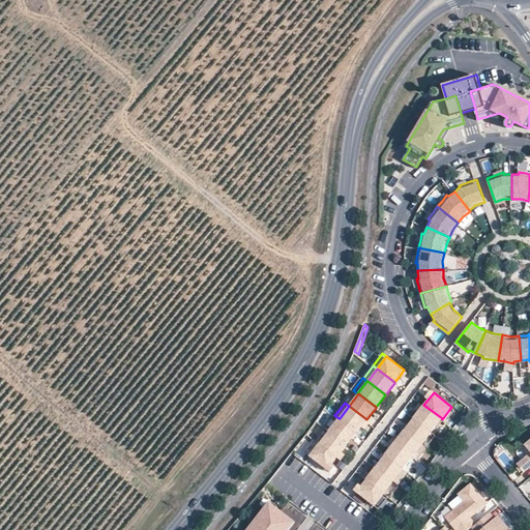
[(442,418),(423,405),(419,410),(414,417),(432,431),(442,418)]
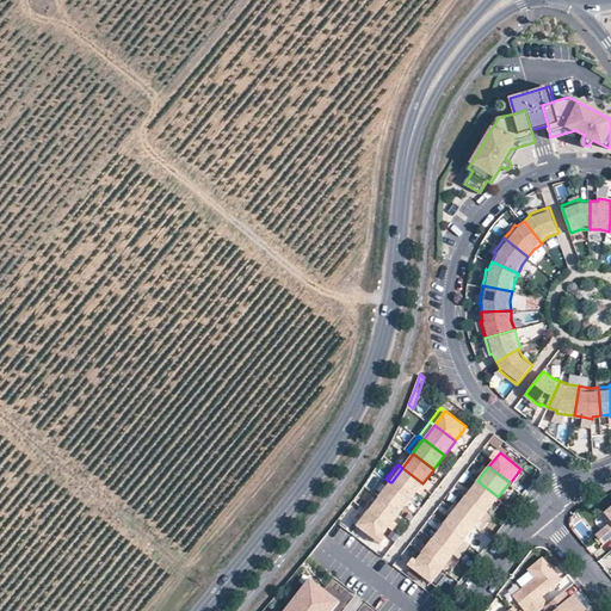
[(418,491),(423,483),(402,468),(392,482),(412,498),(418,491)]
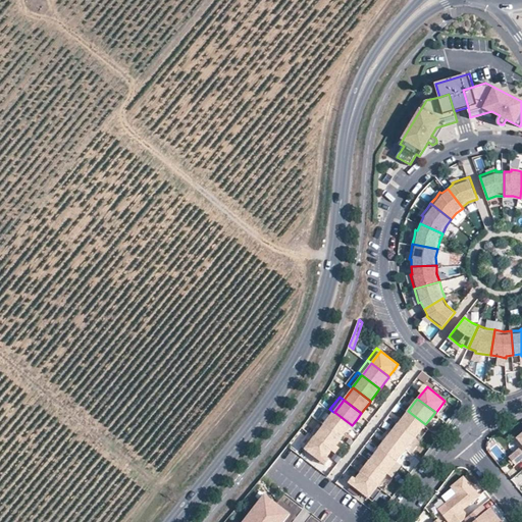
[(439,416),(449,404),(445,401),(435,413),(439,415),(439,416)]
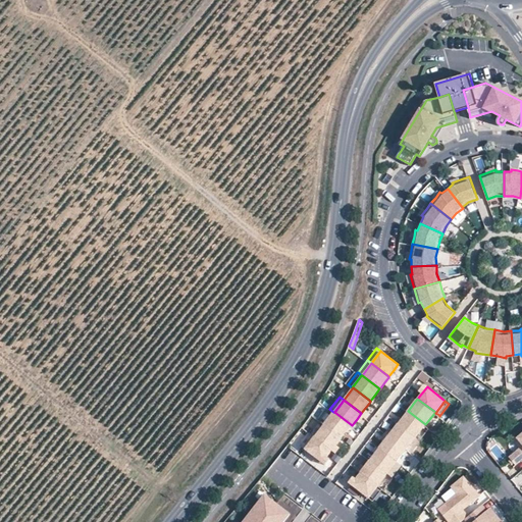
[(329,409),(320,420),(320,421),(324,424),(333,412),(329,409)]
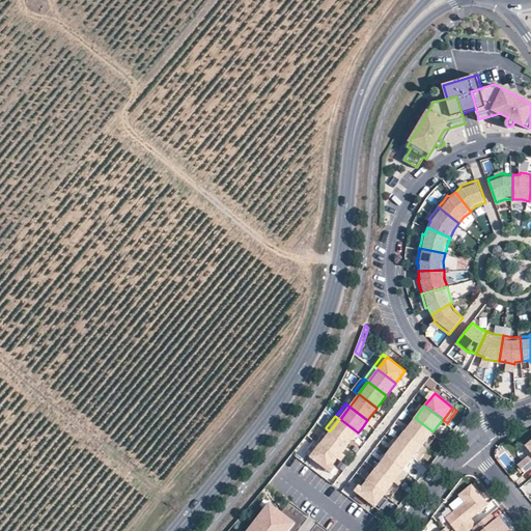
[(432,431),(415,418),(411,424),(406,430),(423,444),(424,444),(434,431),(432,431)]
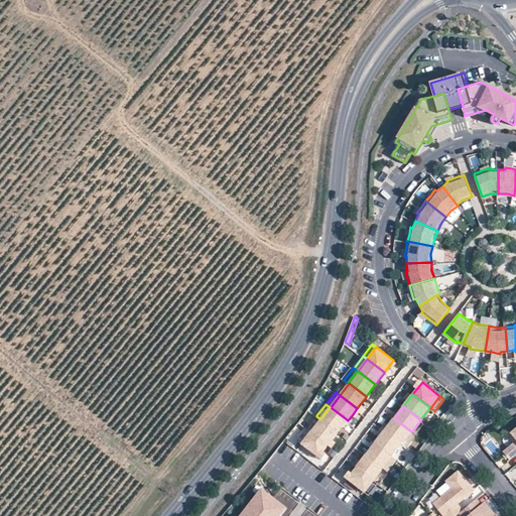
[(343,426),(348,420),(331,407),(330,407),(320,419),(339,432),(343,426)]
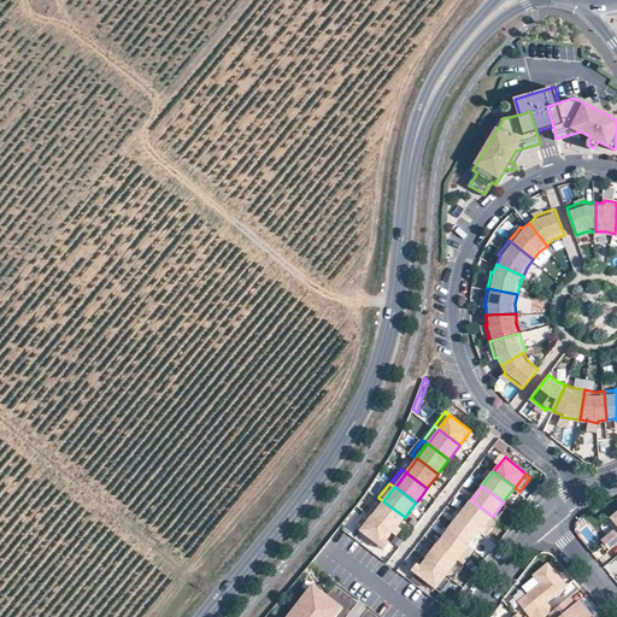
[(507,505),(519,491),(515,488),(515,487),(503,501),(504,501),(507,505)]
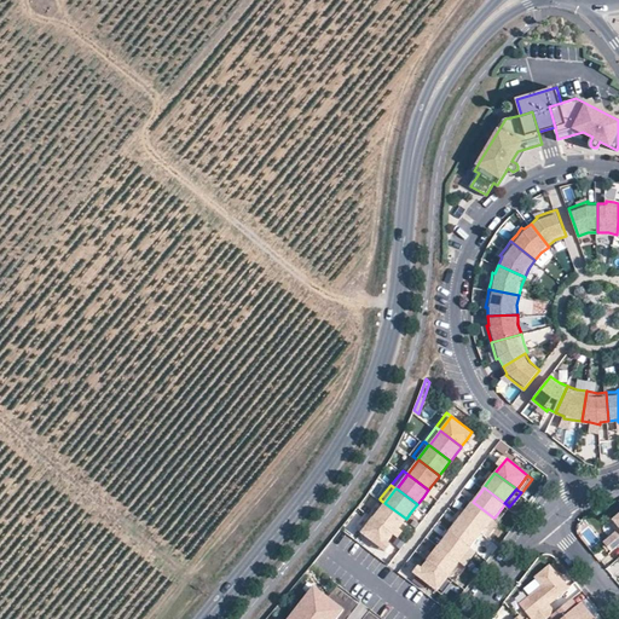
[(374,518),(385,503),(380,499),(369,514),(374,516),(374,518)]
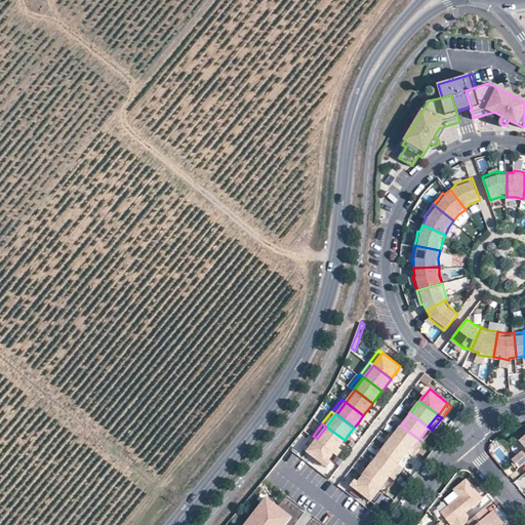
[(401,426),(396,432),(392,438),(409,451),(418,439),(401,426)]
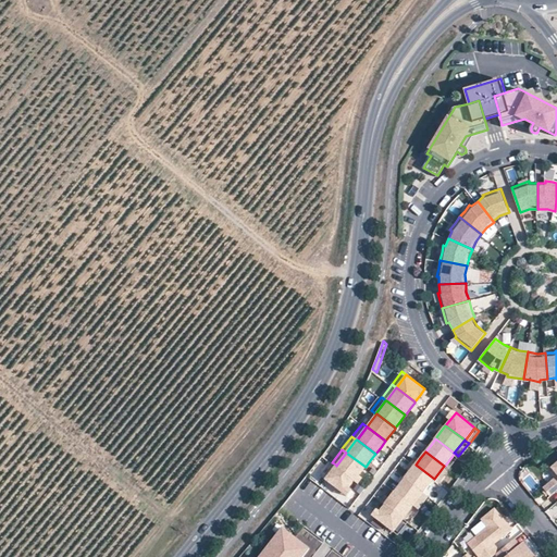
[(366,467),(346,453),(336,466),(355,480),(356,480),(360,474),(366,467)]
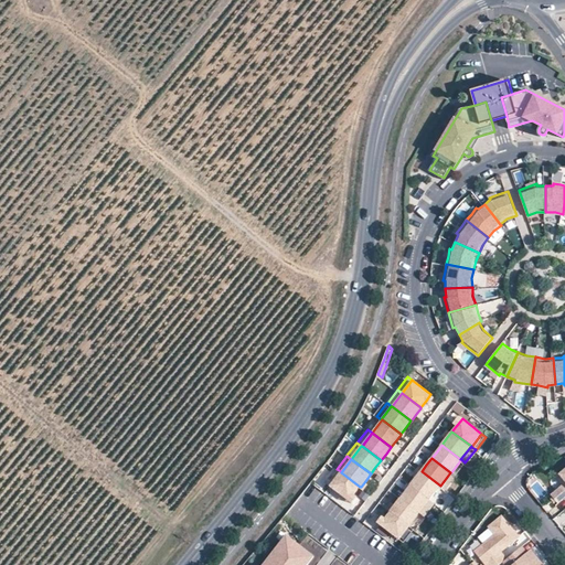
[(456,476),(466,464),(465,462),(461,459),(451,472),(456,476)]
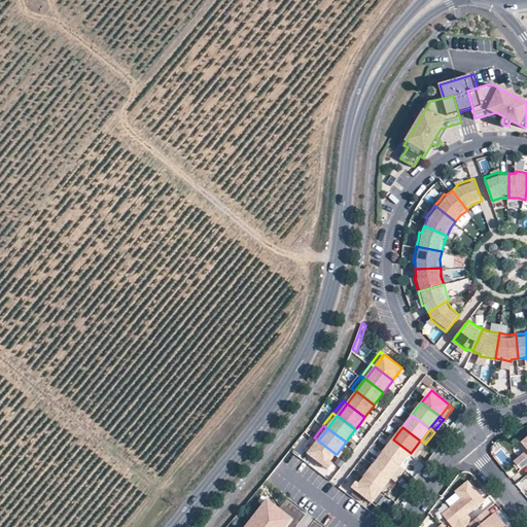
[(526,435),(521,441),(526,448),(524,451),(514,460),(521,468),(526,462),(526,435)]
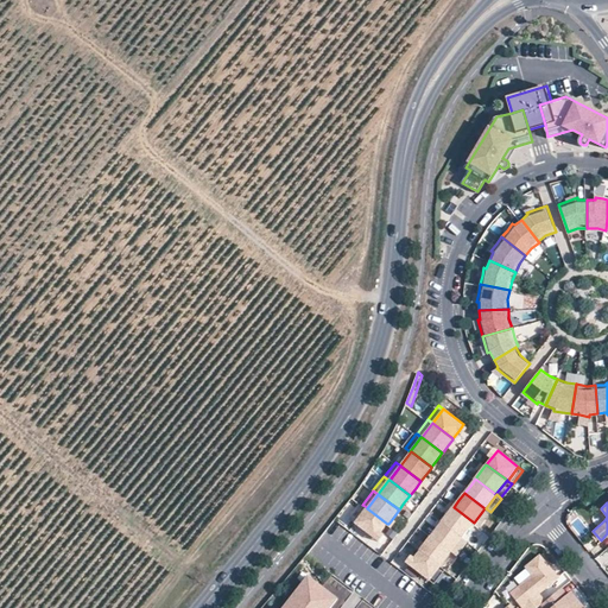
[(362,505),(362,504),(352,518),(356,523),(367,507),(362,505)]
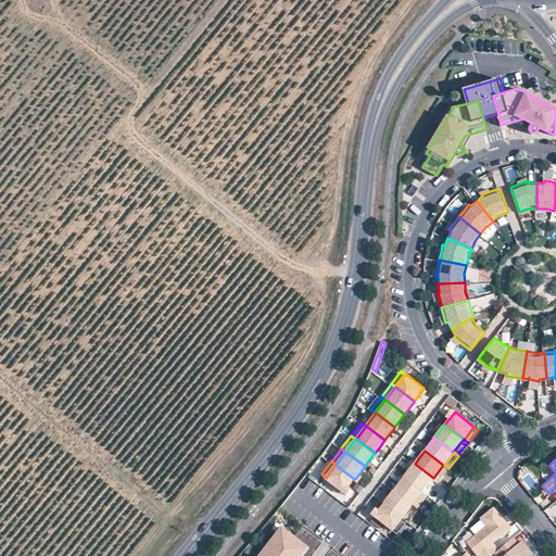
[(349,485),(354,479),(336,465),(336,464),(326,478),(344,492),(349,485)]
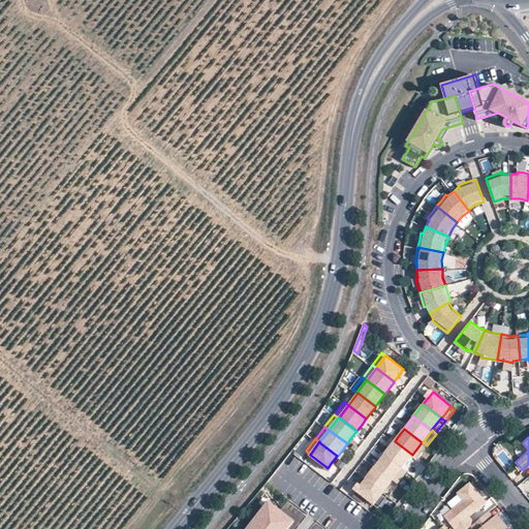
[(412,455),(395,441),(390,446),(385,453),(385,454),(403,467),(412,455)]
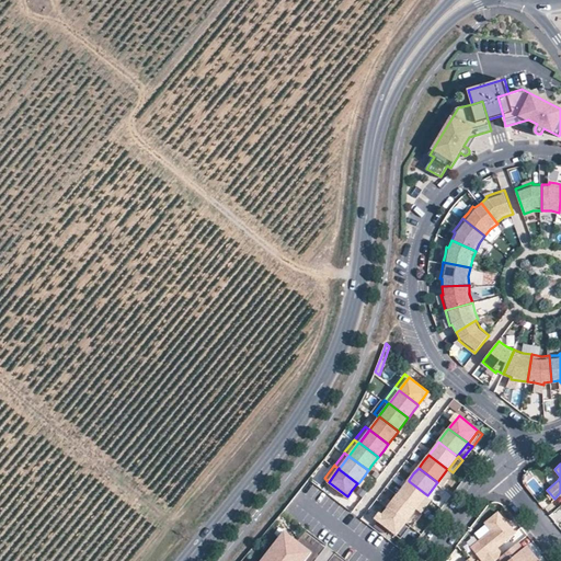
[(560,477),(554,469),(551,472),(558,480),(560,477)]
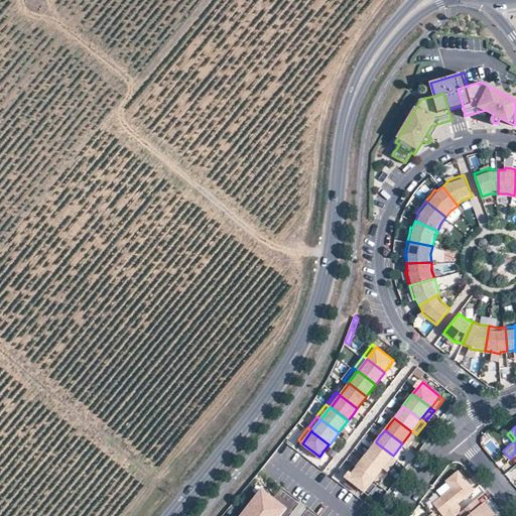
[(393,456),(376,442),(372,447),(367,455),(384,468),(393,456)]
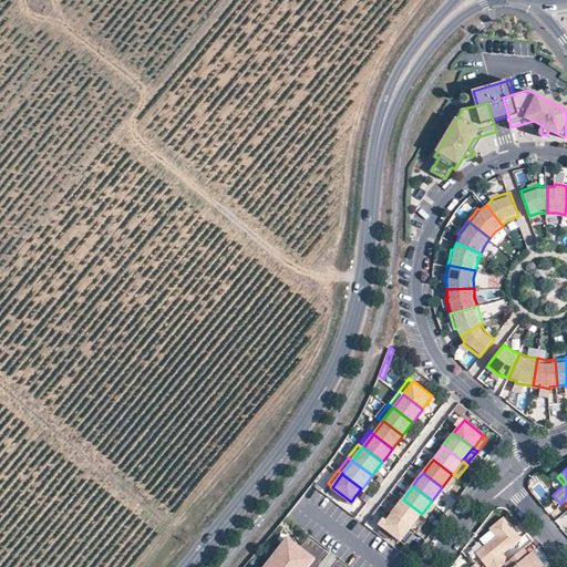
[(436,504),(446,491),(442,487),(432,501),(436,504)]
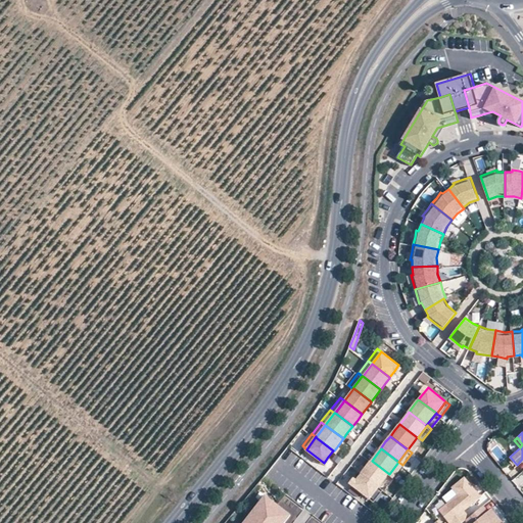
[(380,486),(389,474),(372,461),(371,460),(367,467),(362,472),(363,473),(380,486)]
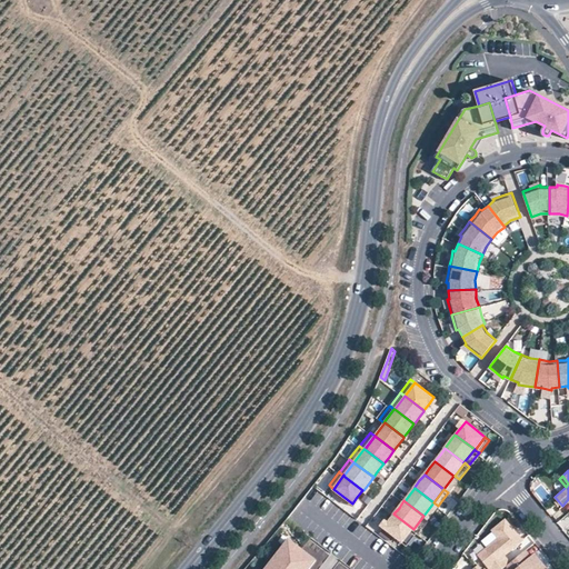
[(428,519),(439,506),(438,506),(433,502),(423,516),(428,519)]
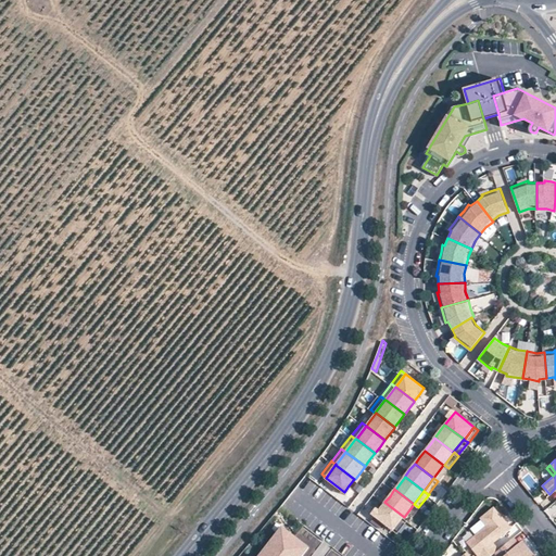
[(404,517),(386,503),(380,509),(375,516),(394,530),(404,517)]
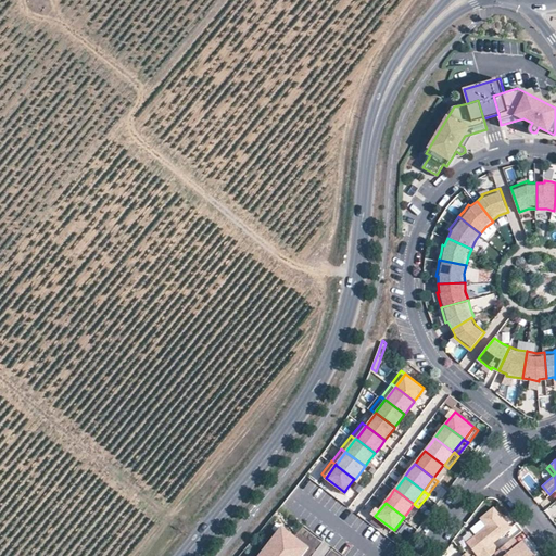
[(411,521),(420,508),(418,507),(414,504),(404,517),(408,520),(411,521)]
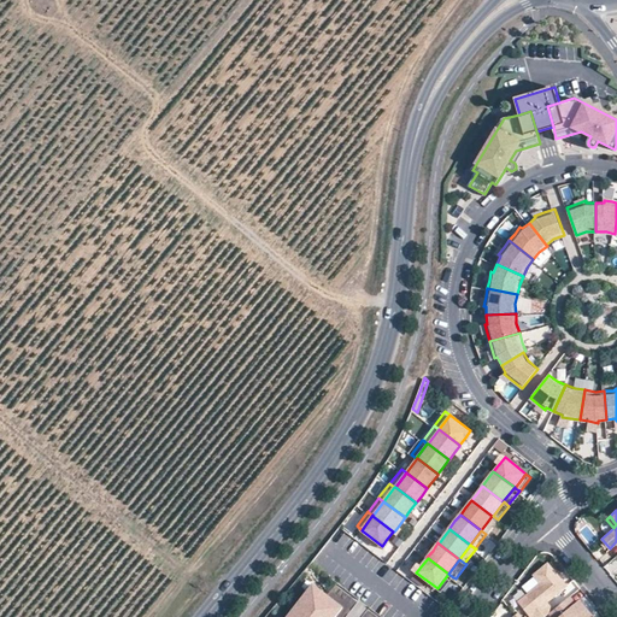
[(547,560),(533,574),(540,582),(517,600),(530,616),(542,616),(550,611),(553,609),(547,600),(566,585),(547,560)]
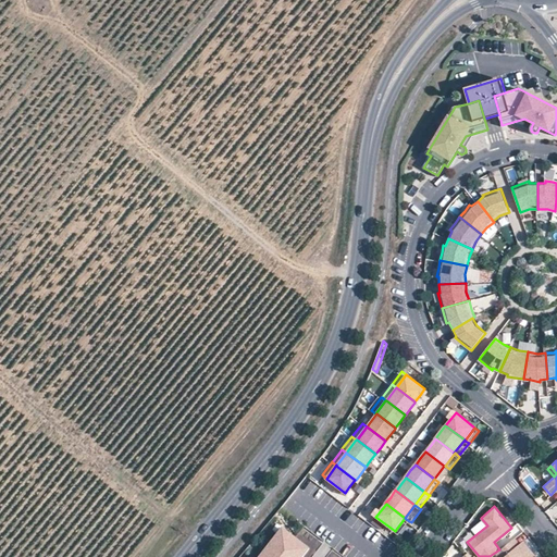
[(399,534),(409,521),(405,518),(395,531),(399,534)]
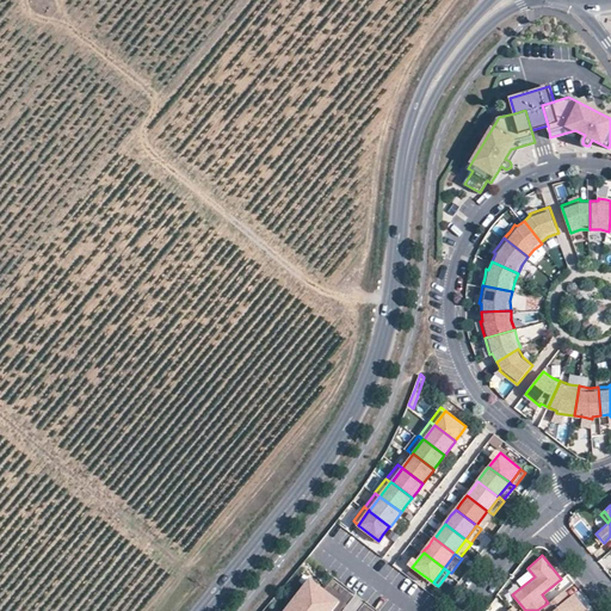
[(308,580),(284,610),(328,610),(335,602),(308,580)]
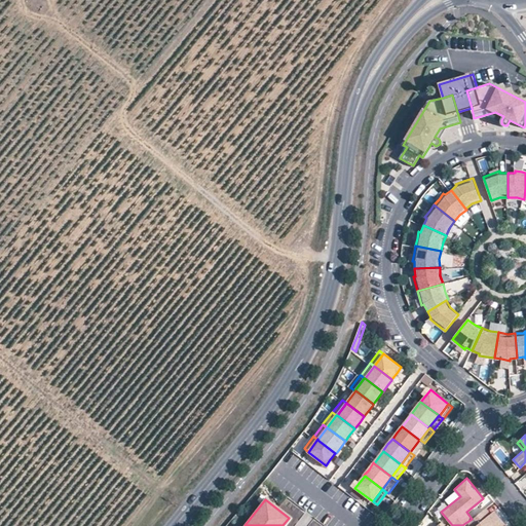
[(472,519),(468,521),(473,525),(505,525),(493,511),(490,514),(485,508),(472,519)]
